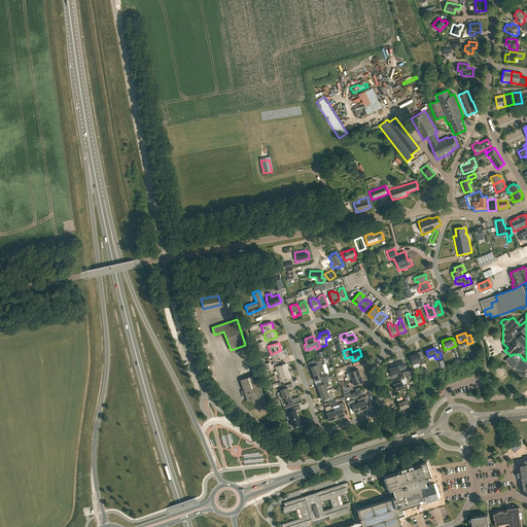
[(271,354),(273,361),(284,357),(283,354),(282,354),(281,350),(271,354)]
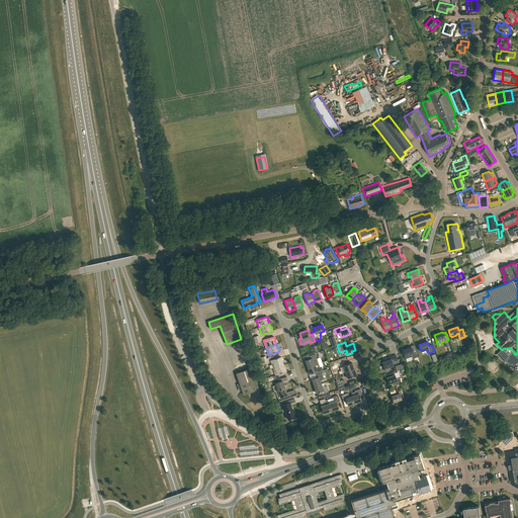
[(403,350),(405,356),(406,359),(412,356),(413,359),(418,357),(416,351),(414,352),(412,347),(403,350)]
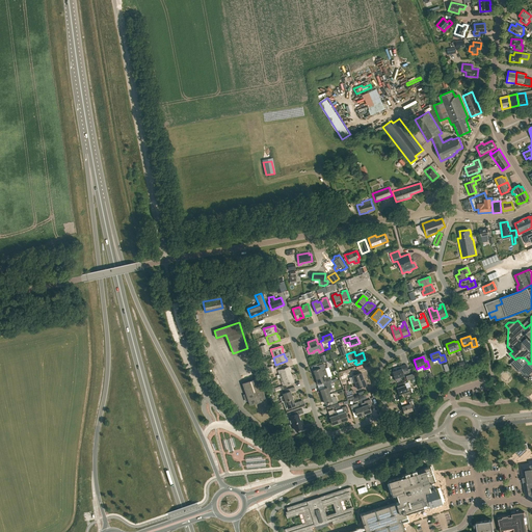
[(314,370),(316,377),(323,375),(322,372),(326,370),(324,364),(318,366),(319,368),(314,370)]
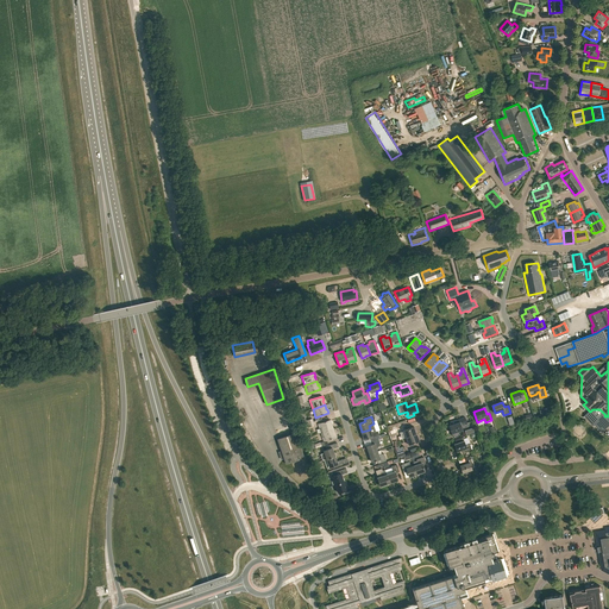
[(462,426),(468,424),(465,418),(456,421),(456,424),(449,426),(452,433),(463,429),(462,426)]
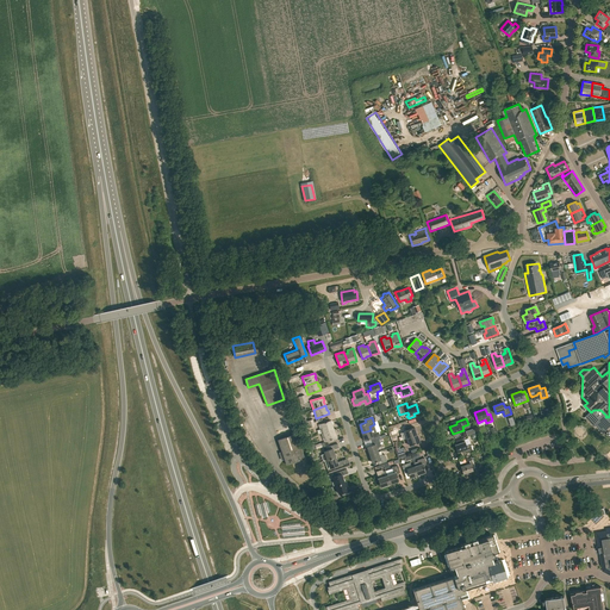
[(322,434),(334,430),(331,425),(332,425),(331,421),(318,425),(322,434)]
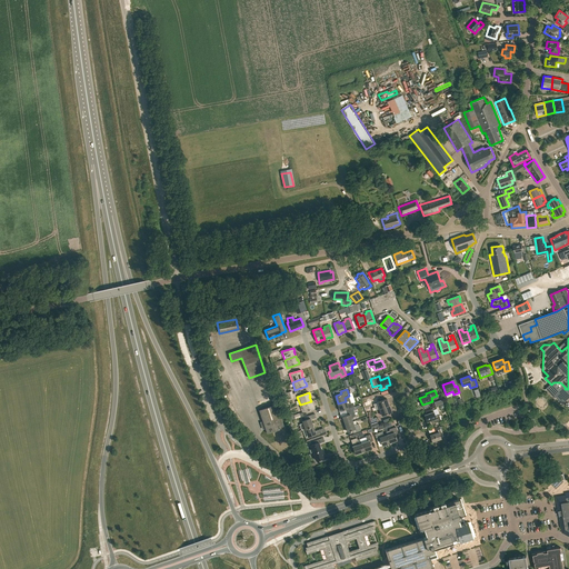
[(366,402),(370,400),(369,397),(361,399),(365,408),(367,407),(366,402)]
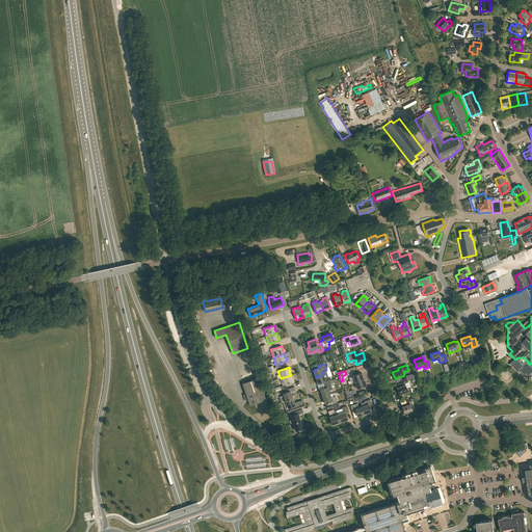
[(352,376),(354,382),(364,379),(362,373),(352,376)]
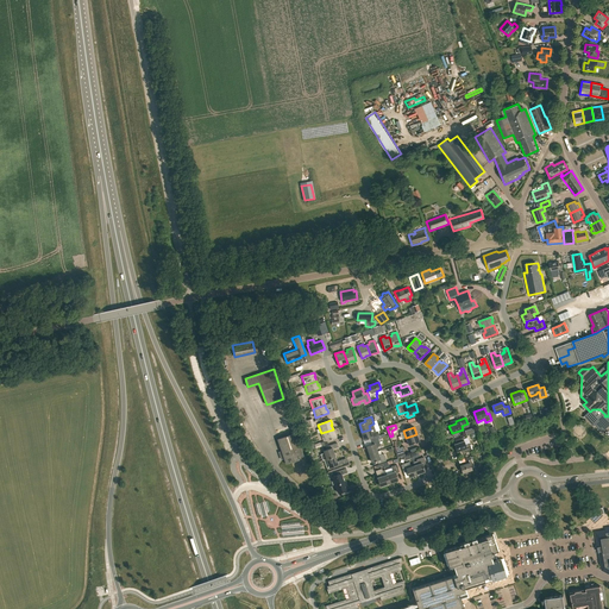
[(321,433),(324,441),(337,438),(336,433),(334,433),(333,429),(321,433)]
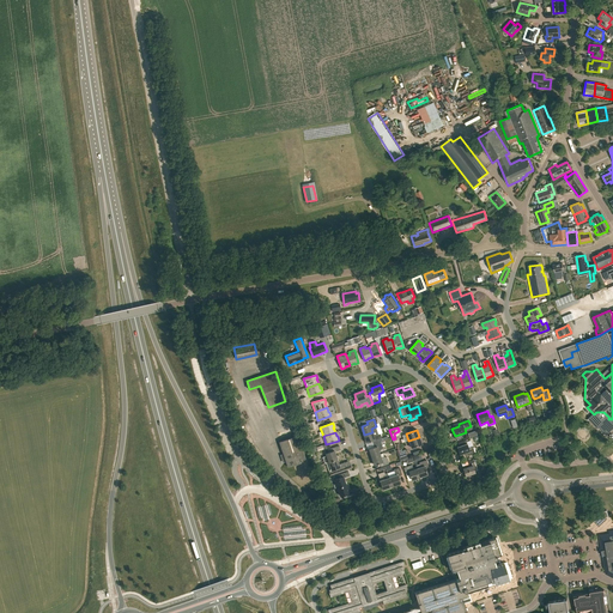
[(374,441),(375,444),(381,442),(378,435),(374,436),(372,432),(364,435),(366,443),(374,441)]
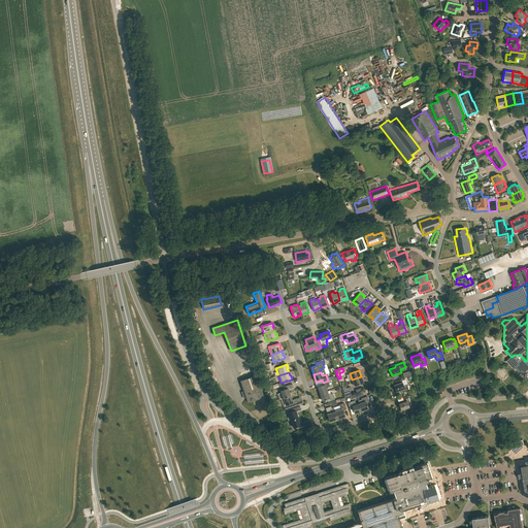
[(256,374),(240,381),(243,391),(241,392),(243,399),(246,398),(248,402),(263,396),(256,374)]
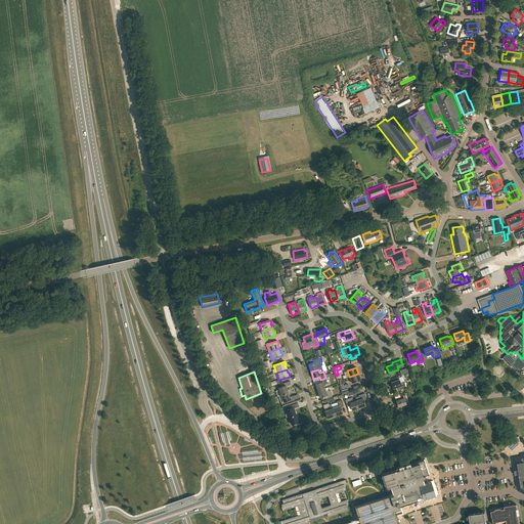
[(349,377),(352,383),(360,380),(358,374),(349,377)]
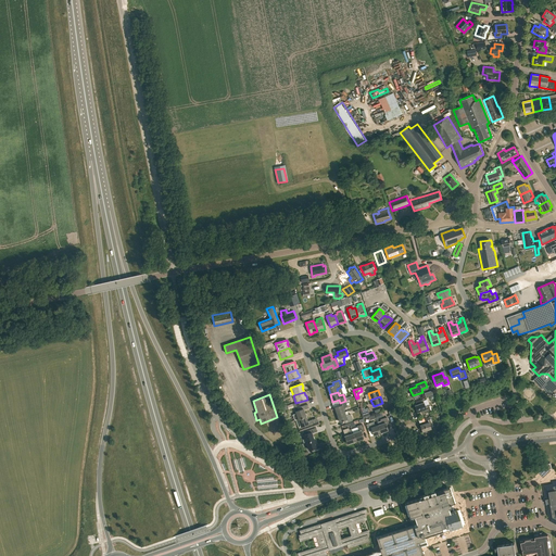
[(358,400),(363,413),(369,411),(368,407),(365,409),(361,399),(358,400)]
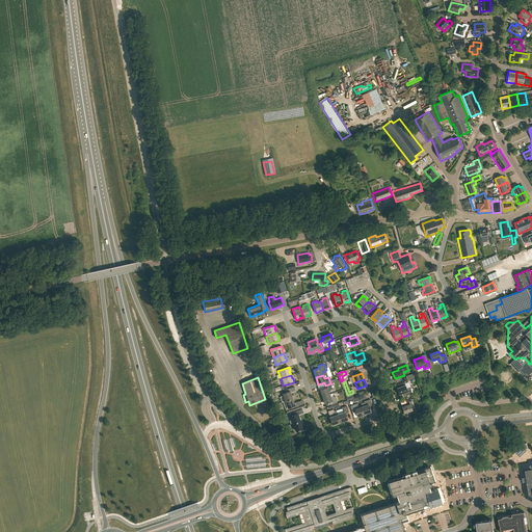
[(405,393),(406,395),(413,393),(410,388),(407,389),(404,382),(397,384),(398,388),(397,388),(399,395),(405,393)]
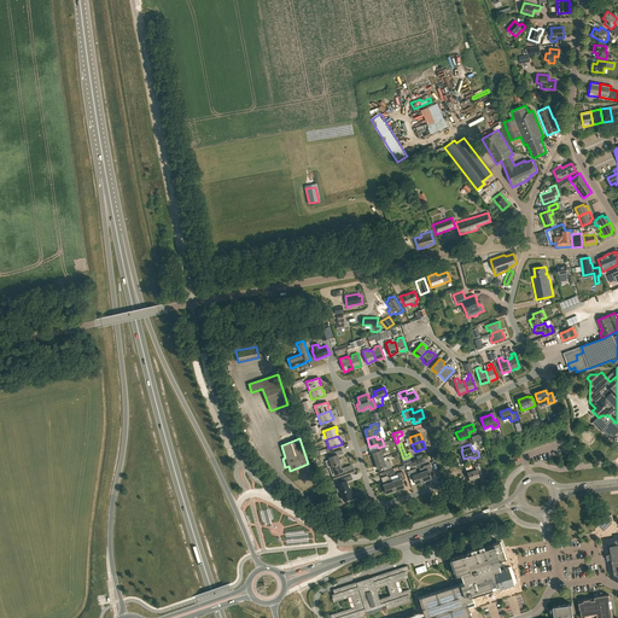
[(372,453),(374,461),(383,458),(382,454),(386,452),(384,445),(378,448),(379,450),(372,453)]
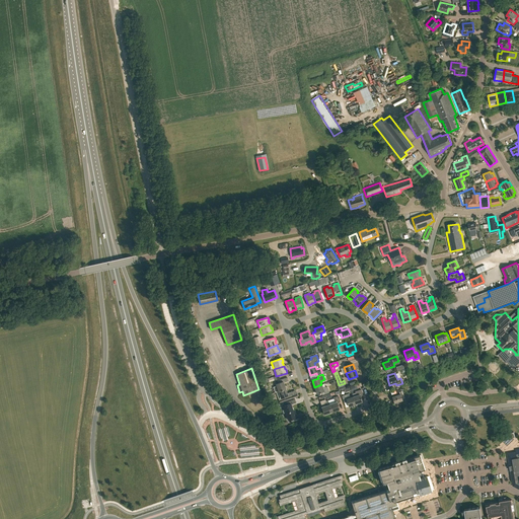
[(276,384),(279,391),(286,389),(284,382),(288,381),(287,377),(278,381),(278,383),(276,384)]
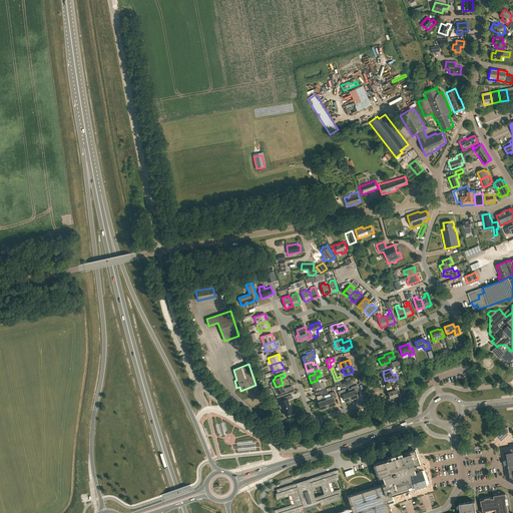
[(319,387),(320,390),(326,389),(323,382),(319,383),(318,380),(311,383),(314,389),(319,387)]
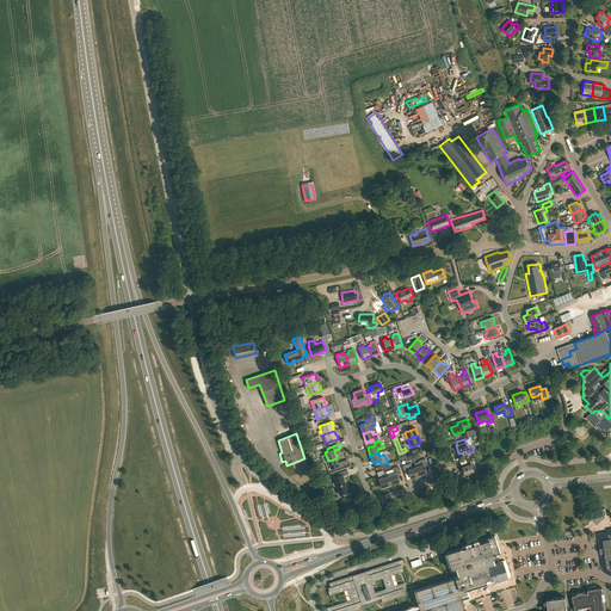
[(327,470),(329,475),(351,467),(350,463),(345,466),(345,463),(339,464),(337,458),(328,461),(331,469),(327,470)]
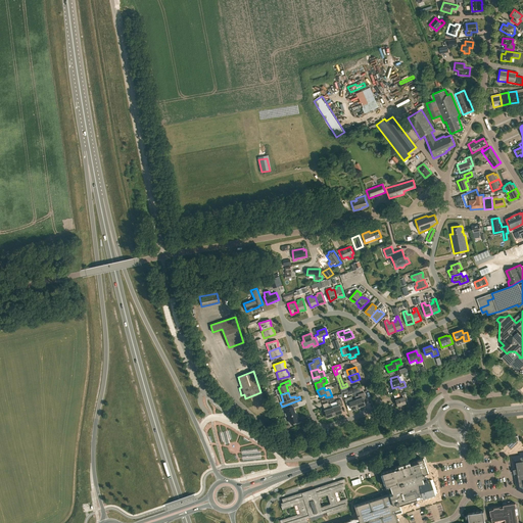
[(355,399),(358,407),(365,405),(363,398),(366,397),(364,392),(358,394),(358,395),(354,396),(355,399)]
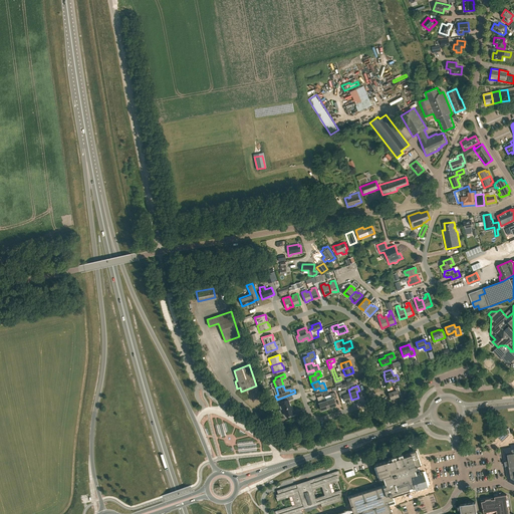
[(399,396),(401,395),(398,388),(396,389),(397,391),(389,393),(391,400),(399,397),(399,396)]
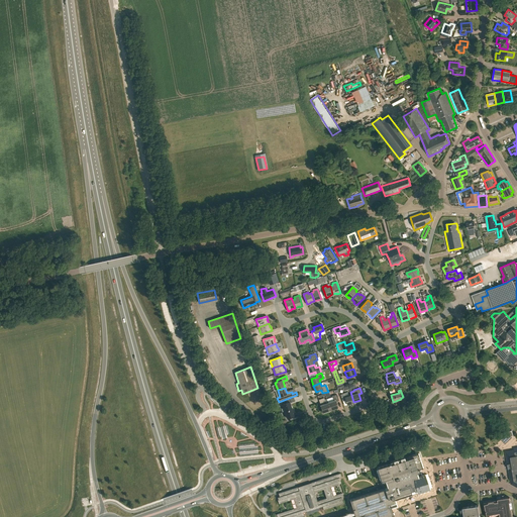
[(345,399),(347,405),(353,402),(351,395),(348,396),(346,393),(340,395),(342,400),(345,399)]
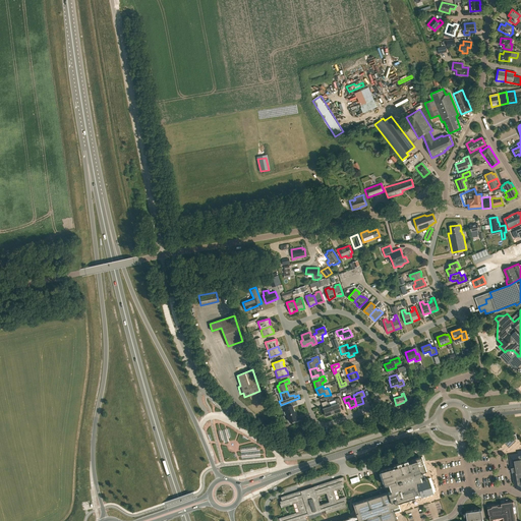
[(336,404),(331,406),(333,413),(341,411),(338,404),(341,404),(339,398),(335,399),(336,404)]
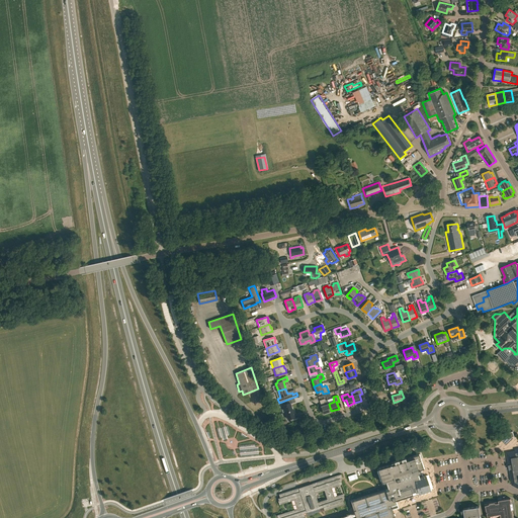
[(282,406),(285,413),(292,410),(290,404),(295,402),(294,399),(284,402),(285,405),(282,406)]
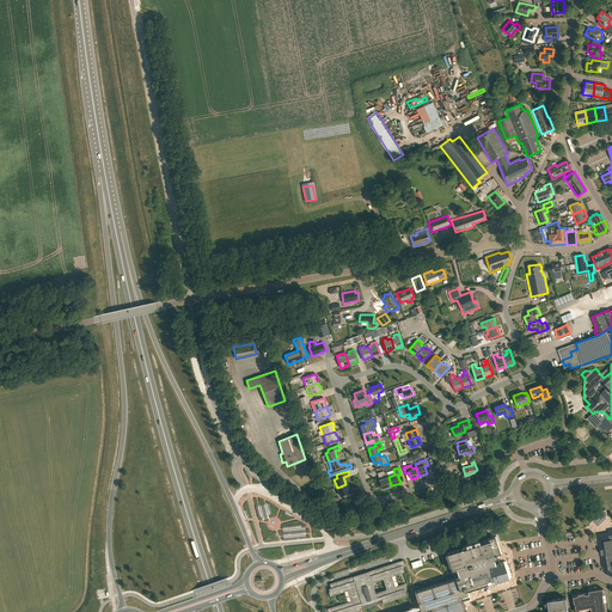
[(384,471),(378,473),(380,481),(379,481),(383,489),(391,485),(389,477),(387,473),(385,475),(384,471)]
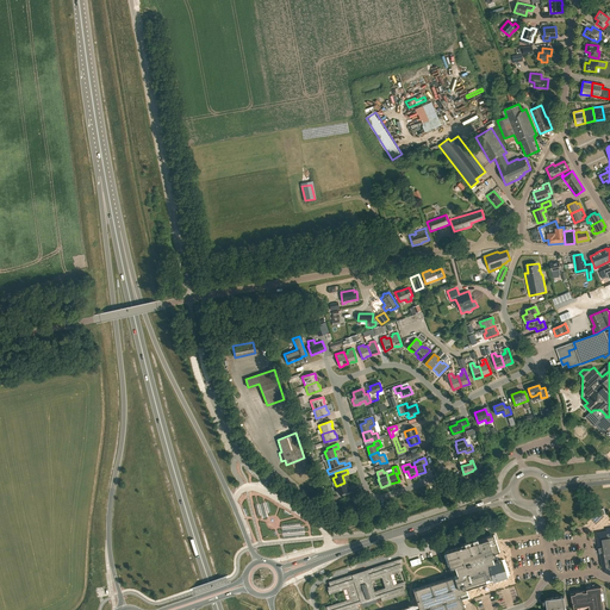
[(342,493),(342,496),(354,492),(353,489),(347,490),(344,483),(336,486),(338,495),(342,493)]
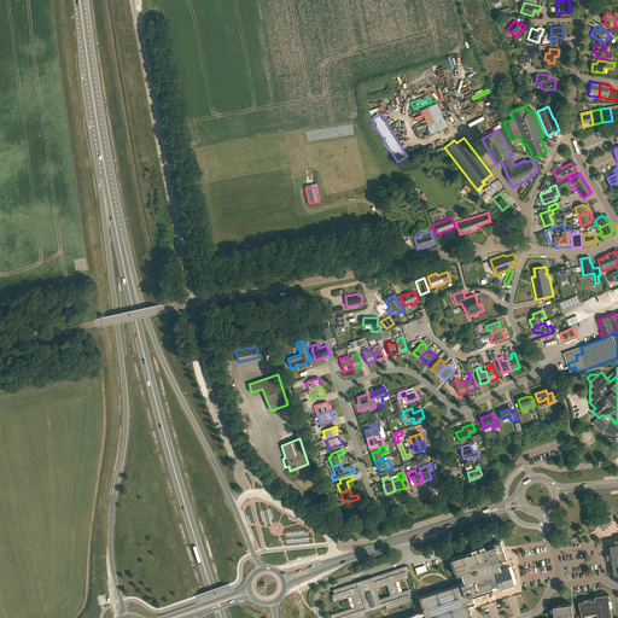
[(613,522),(612,514),(607,516),(607,517),(598,518),(599,525),(600,525),(604,530),(608,525),(607,524),(610,523),(613,522)]
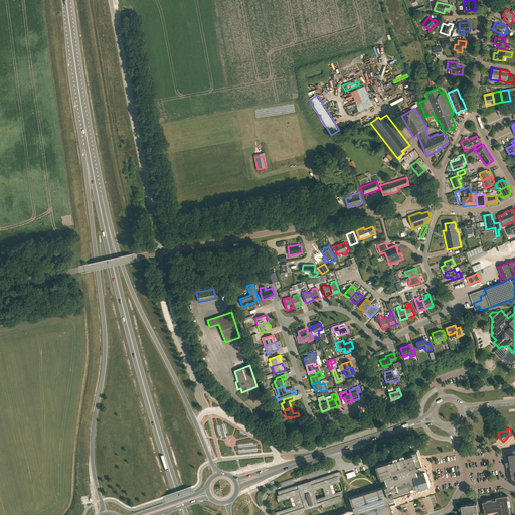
[(514,447),(514,450),(505,451),(510,482),(514,484),(514,447)]
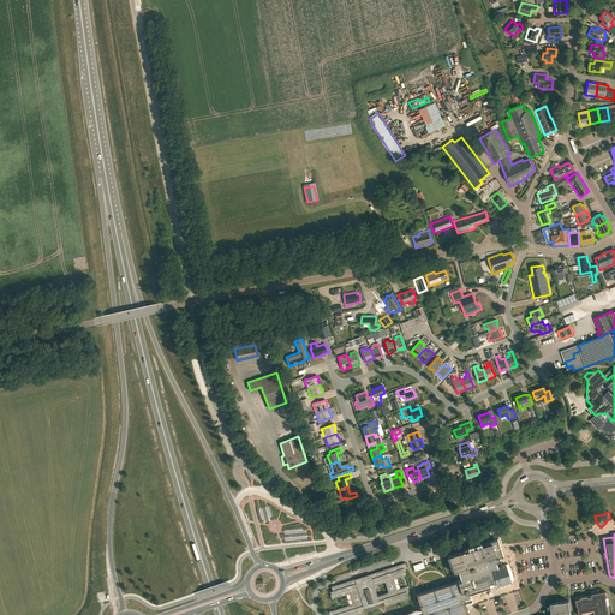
[(461,580),(416,595),(421,609),(422,610),(422,614),(459,614),(469,613),(465,603),(472,602),(470,593),(495,586),(494,584),(496,583),(496,586),(511,581),(505,565),(501,566),(499,557),(502,556),(497,539),(483,543),(484,545),(482,547),(481,544),(464,550),(464,551),(463,553),(463,551),(448,556),(448,557),(449,561),(452,560),(454,568),(452,568),(453,572),(454,573),(458,572),(460,579),(461,580)]
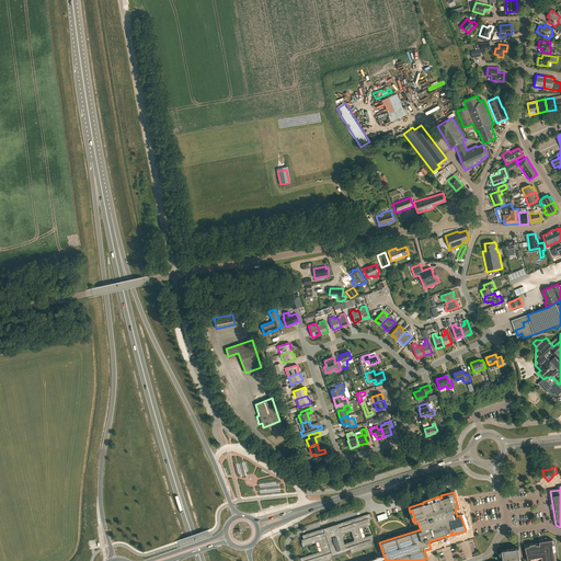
[(327,560),(330,560),(329,557),(350,549),(351,553),(373,546),(370,540),(373,539),(371,535),(362,538),(359,528),(370,525),(368,518),(370,517),(369,514),(302,535),(304,539),(301,539),(302,542),(301,542),(302,547),(319,541),(322,551),(300,558),(300,560),(327,560)]
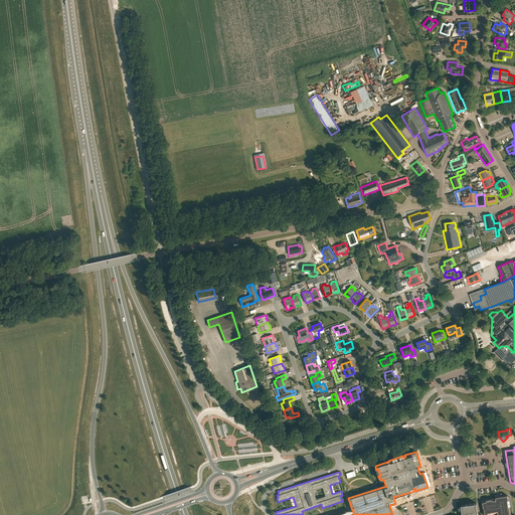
[(496,500),(493,500),(491,500),(487,500),(486,502),(482,502),(485,514),(510,514),(510,507),(508,507),(508,500),(508,499),(508,496),(495,497),(496,500)]
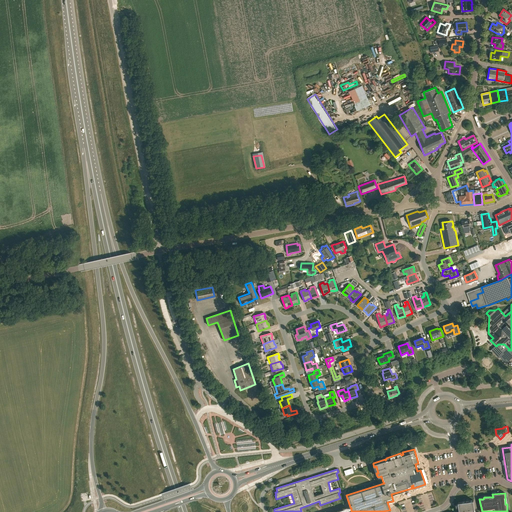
[(475,511),(474,500),(458,502),(459,511),(475,511)]
